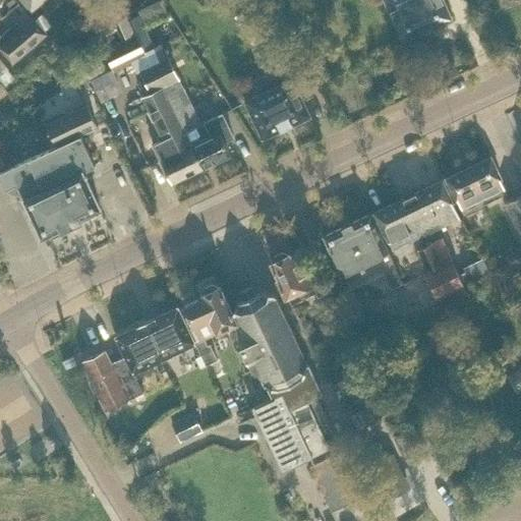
[(0,19),(7,26),(15,19),(20,25),(31,16),(15,0),(10,0),(6,3),(11,9),(0,19)]
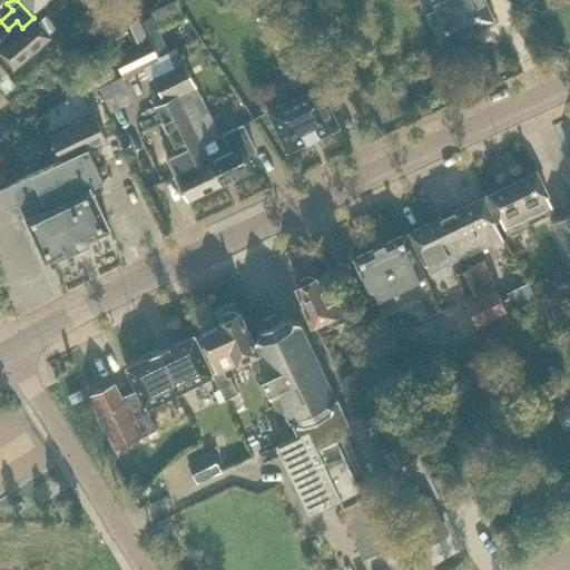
[(421,0),(441,42),(494,19),(485,0),(421,0)]
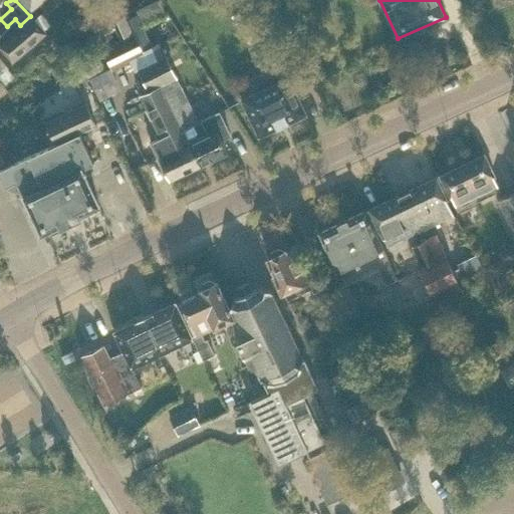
[(31,17),(20,26),(16,21),(0,35),(0,46),(2,49),(12,62),(46,33),(44,32),(51,25),(41,14),(34,20),(31,17)]
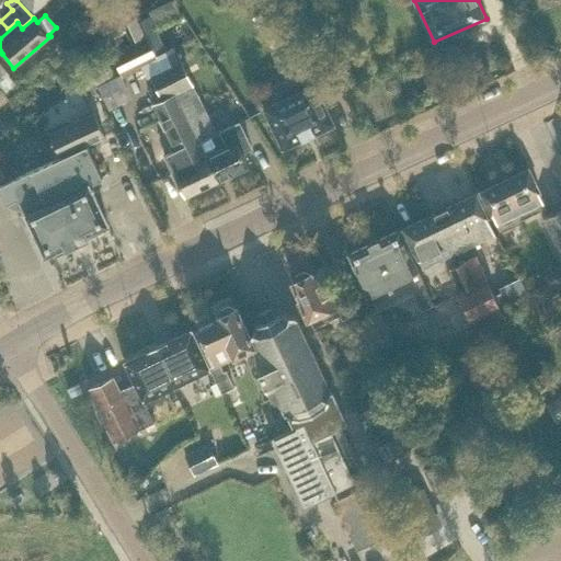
[(132,45),(111,55),(123,78),(159,60),(149,38),(148,37),(145,38),(132,45)]
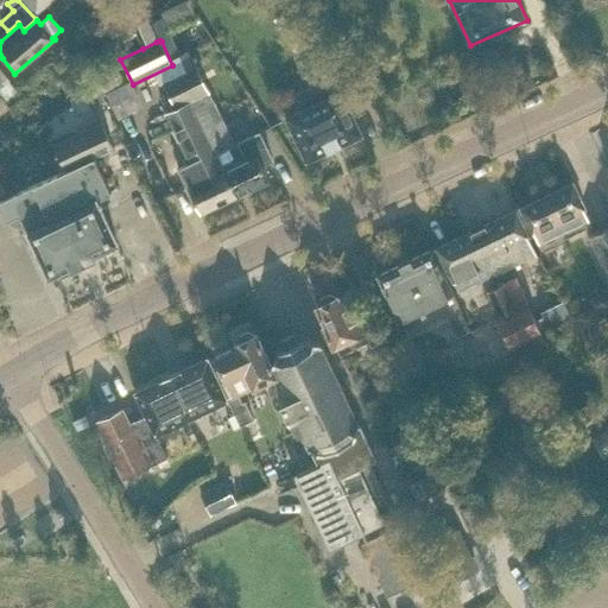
[(330,56),(320,61),(329,81),(340,75),(330,56)]
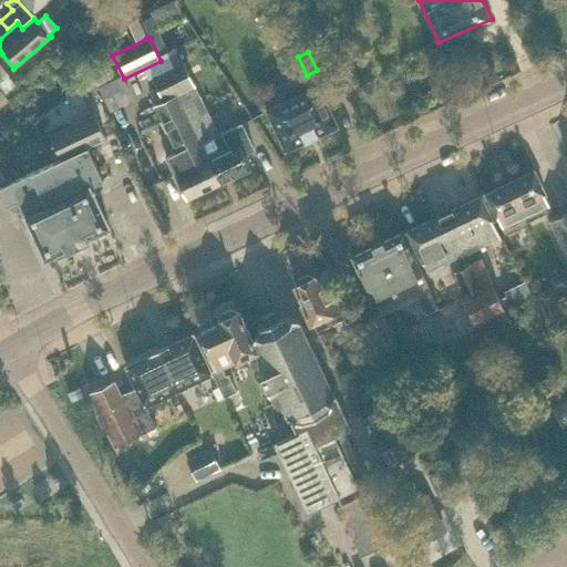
[(183,62),(175,66),(156,75),(153,76),(164,100),(154,105),(162,121),(185,110),(192,122),(202,143),(218,135),(183,62)]
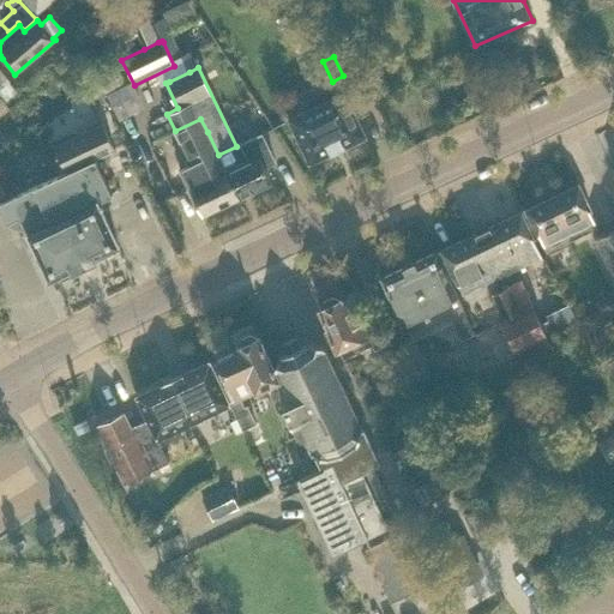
[(0,94),(7,102),(17,92),(7,82),(10,80),(0,70),(0,94)]
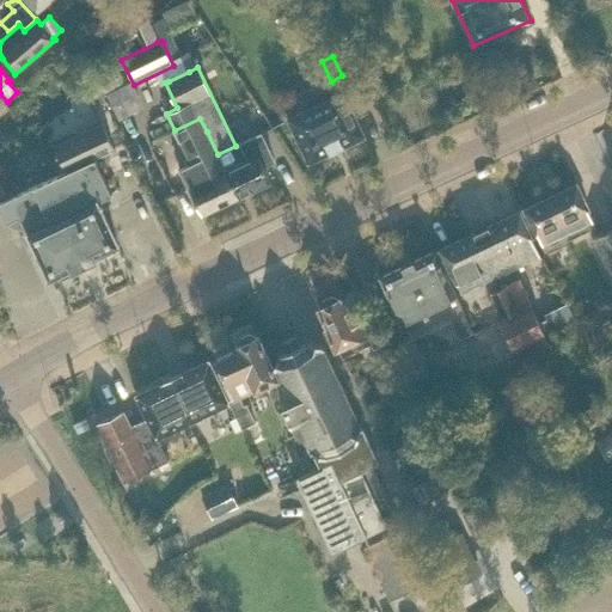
[(105,102),(93,77),(69,90),(74,102),(78,99),(84,96),(91,109),(104,102),(105,102)]
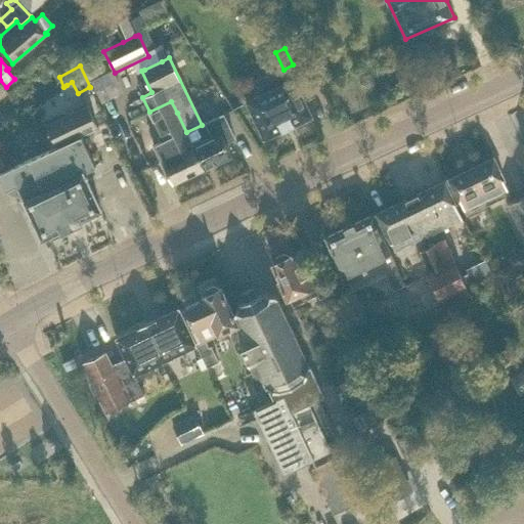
[(295,79),(293,74),(286,77),(289,82),(247,101),(264,139),(312,117),(305,101),(316,95),(310,83),(306,74),(295,79)]
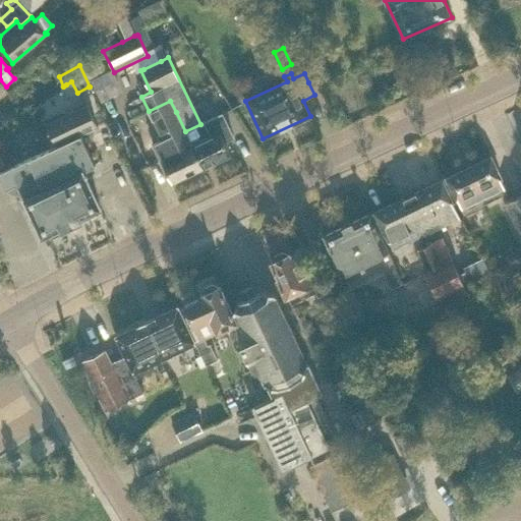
[(172,183),(204,168),(189,141),(185,131),(176,112),(170,101),(149,111),(163,139),(153,145),(161,160),(172,183)]
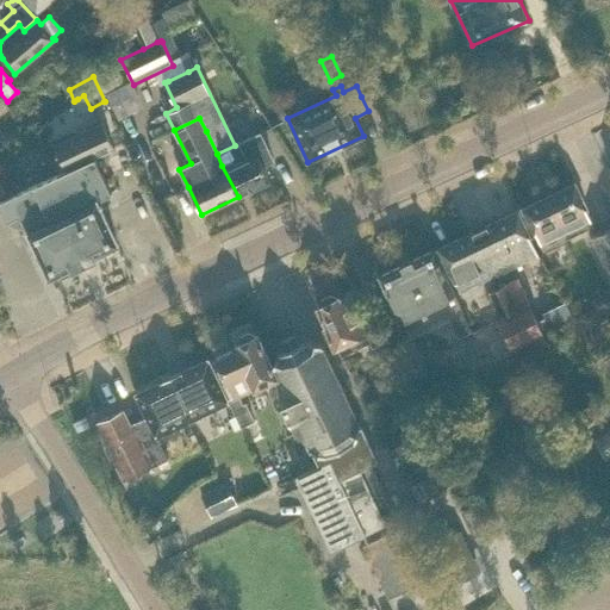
[(113,148),(101,123),(91,128),(55,145),(67,169),(94,156),(113,148)]
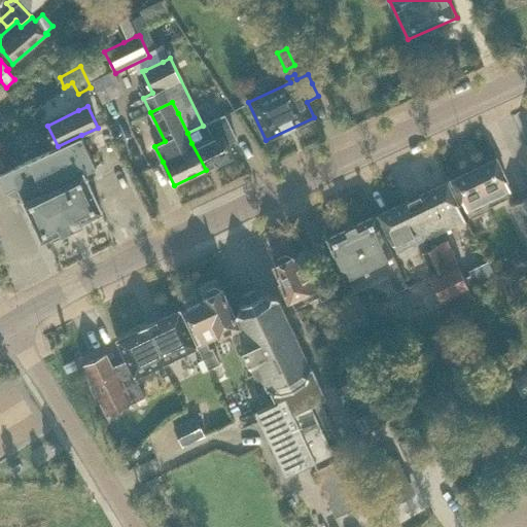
[(234,155),(227,144),(237,140),(225,114),(206,124),(212,137),(203,141),(201,138),(191,143),(206,170),(234,155)]
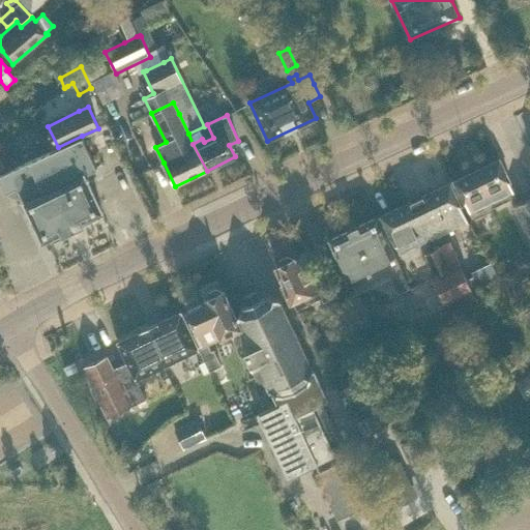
[(62,231),(64,233),(85,224),(83,221),(102,211),(84,173),(96,168),(82,136),(58,147),(17,167),(0,174),(0,181),(5,194),(25,202),(42,240),(62,231)]
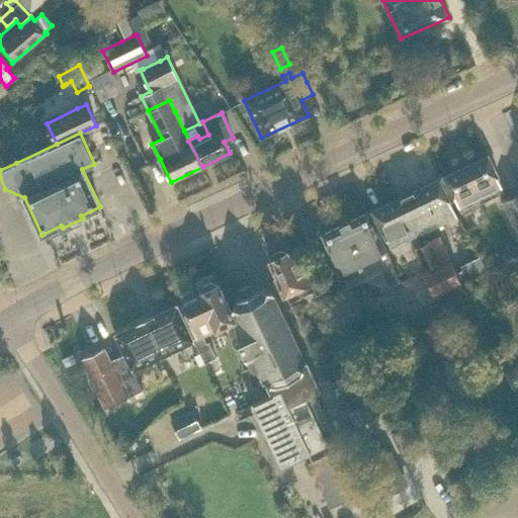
[(0,167),(15,161),(5,139),(0,141),(0,167)]
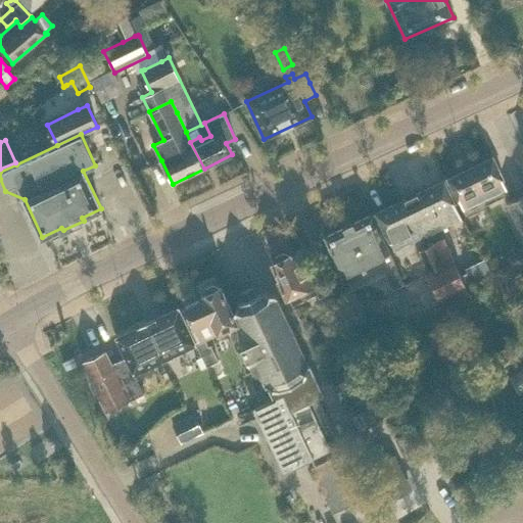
[(465,215),(509,194),(502,180),(503,180),(492,157),(447,179),(458,201),(459,201),(465,215)]
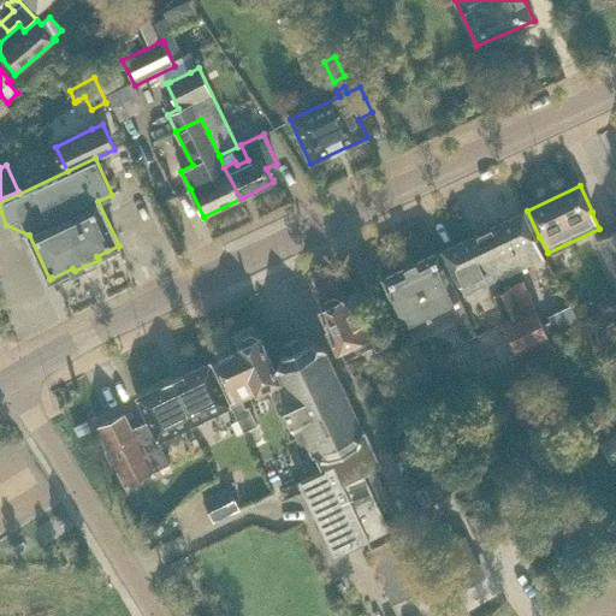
[(537,240),(523,213),(472,237),(484,264),(490,261),(498,279),(544,258),(535,241),(537,240)]
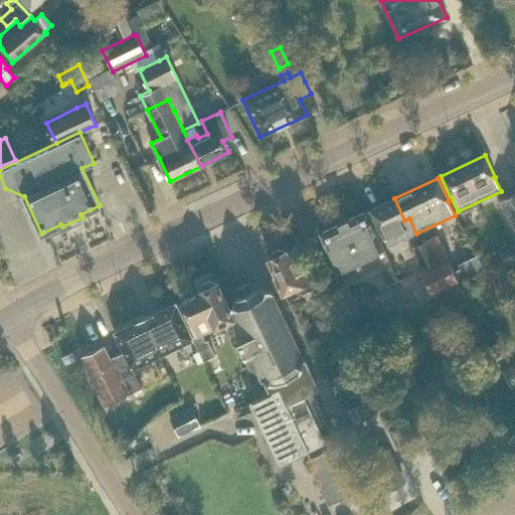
[(514,233),(514,192),(499,200),(514,233)]
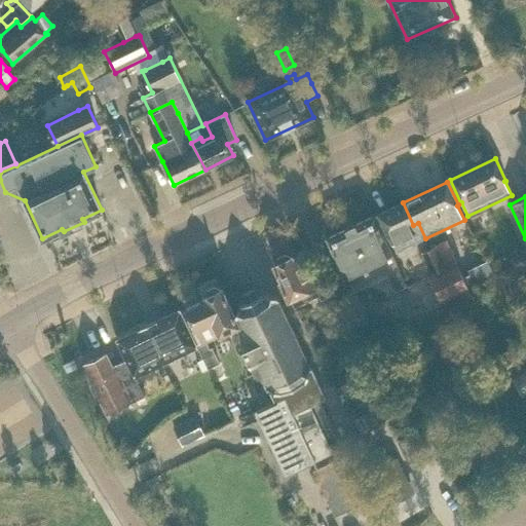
[(413,225),(403,202),(377,215),(388,237),(389,237),(397,252),(425,238),(418,223),(413,225)]
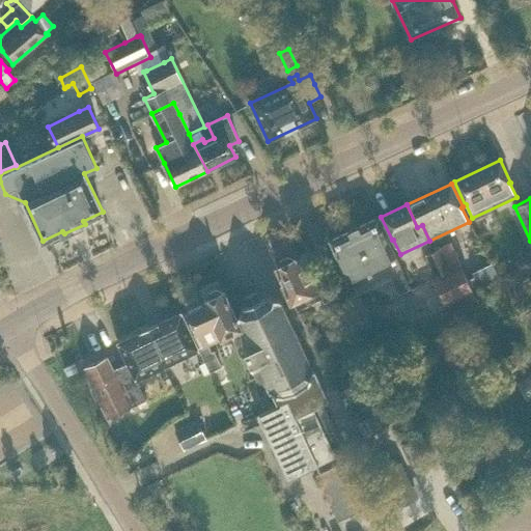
[(350,278),(357,294),(393,276),(400,290),(410,286),(396,256),(378,218),(330,241),(348,279),(350,278)]
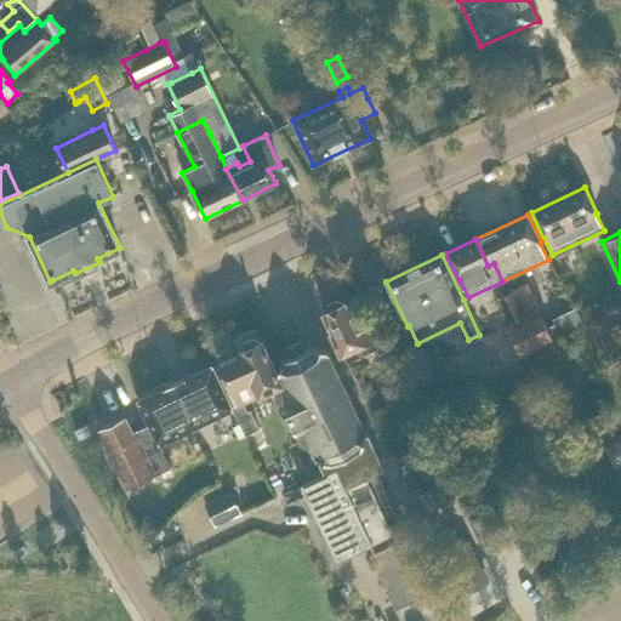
[(528,286),(514,292),(527,315),(539,309),(528,286)]
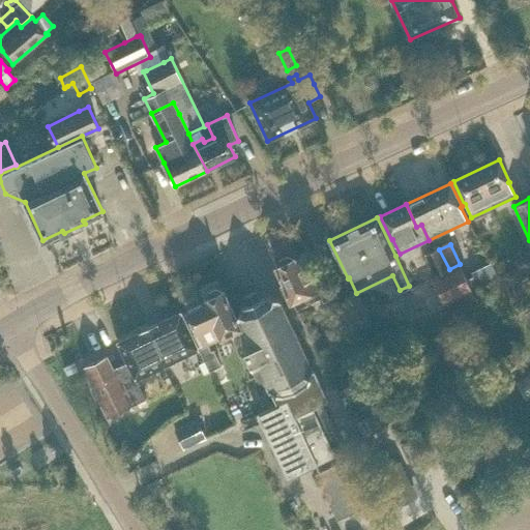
[(439,248),(431,253),(424,256),(434,276),(449,270),(449,269),(439,249),(439,248)]
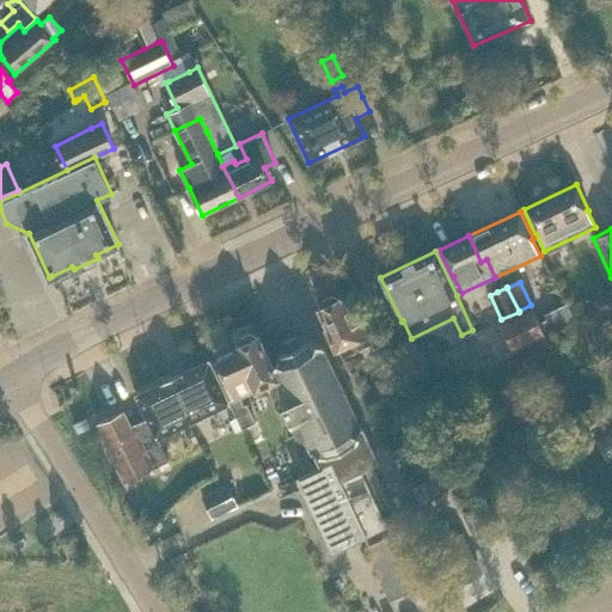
[(323,318),(328,326),(325,328),(335,348),(337,347),(342,355),(371,343),(373,348),(381,343),(373,324),(363,328),(349,297),(341,300),(340,298),(337,299),(336,298),(331,295),(323,300),(320,305),(322,306),(318,307),(323,317),(322,317),(323,319),(323,318)]
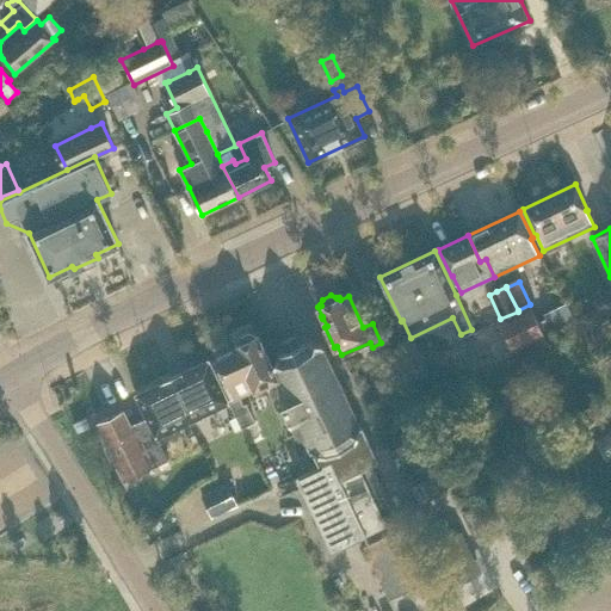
[(531,306),(518,312),(508,316),(499,321),(512,349),(544,333),(531,306)]
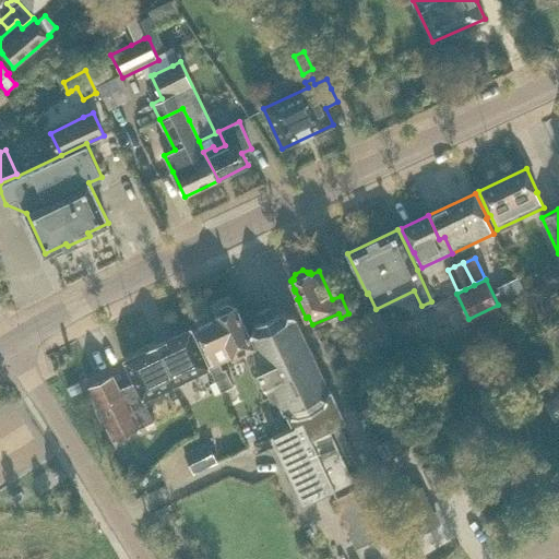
[(216,319),(199,326),(209,349),(205,351),(212,365),(207,366),(210,370),(210,369),(221,392),(233,385),(225,369),(223,371),(218,361),(253,345),(250,334),(236,306),(233,308),(233,307),(227,305),(219,308),(217,313),(218,314),(215,316),(216,319)]
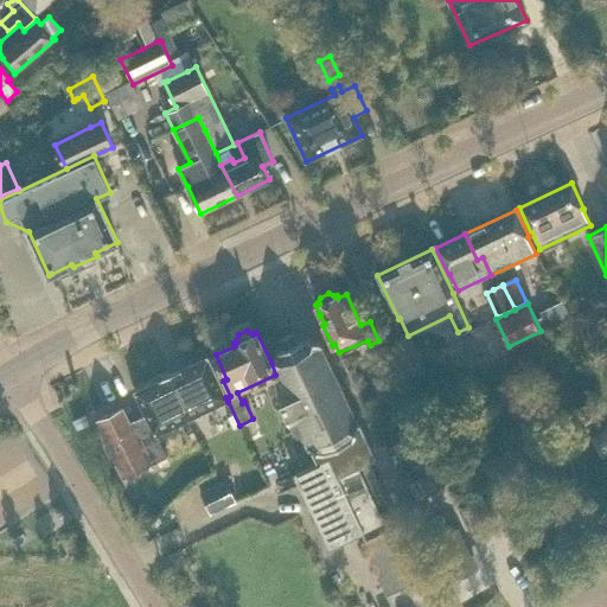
[(357,467),(376,459),(320,342),(293,332),(293,331),(280,338),(281,339),(272,363),(275,375),(283,391),(280,402),(294,432),(304,435),(317,464),(326,483),(357,467)]
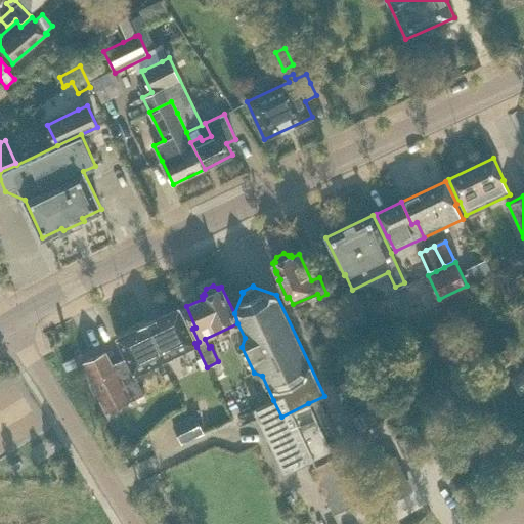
[(501,303),(492,289),(486,292),(495,307),(501,303)]
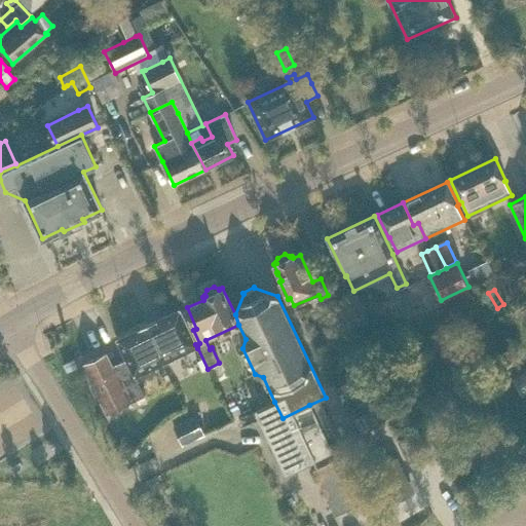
[(162,365),(197,348),(195,344),(179,309),(148,325),(159,348),(155,350),(162,365)]
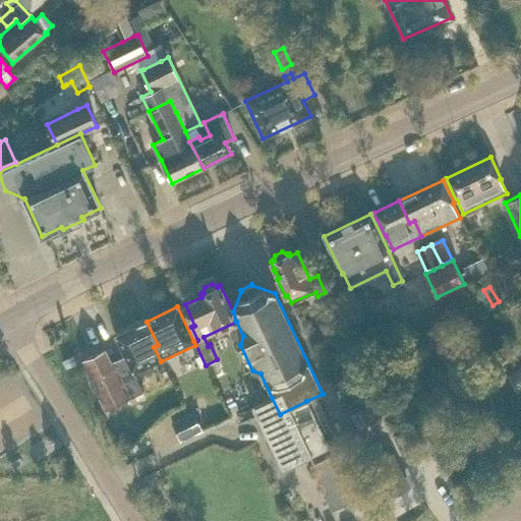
[(111,362),(105,349),(82,360),(106,409),(142,392),(134,373),(161,361),(154,347),(158,345),(147,322),(115,336),(124,356),(111,362)]
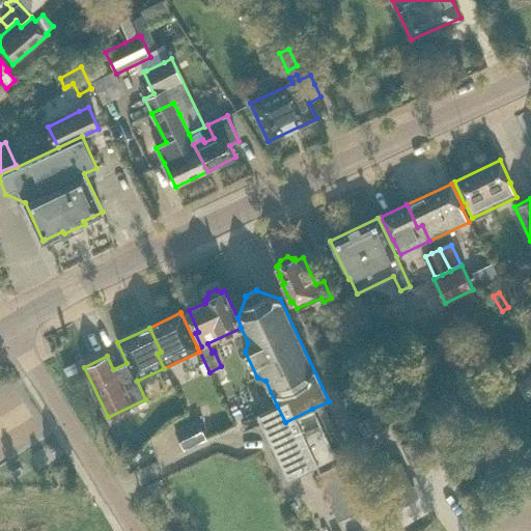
[(375,357),(389,348),(379,333),(365,341),(375,357)]
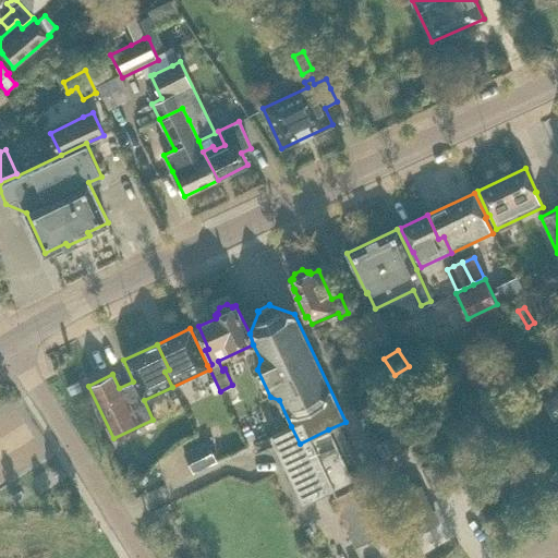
[(300,444),(291,426),(270,436),(303,504),(352,480),(328,429),(300,444)]
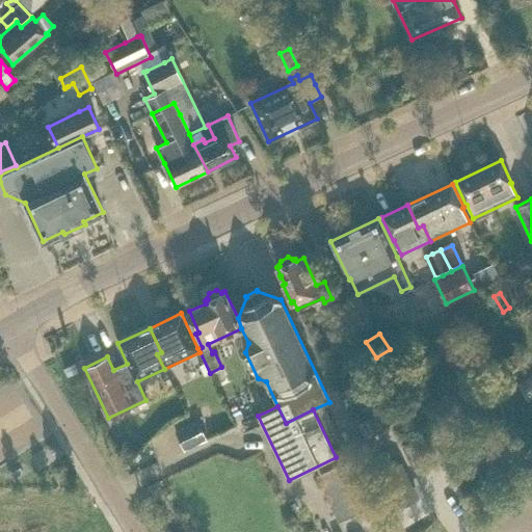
[(184,450),(207,440),(197,422),(176,432),(184,450)]
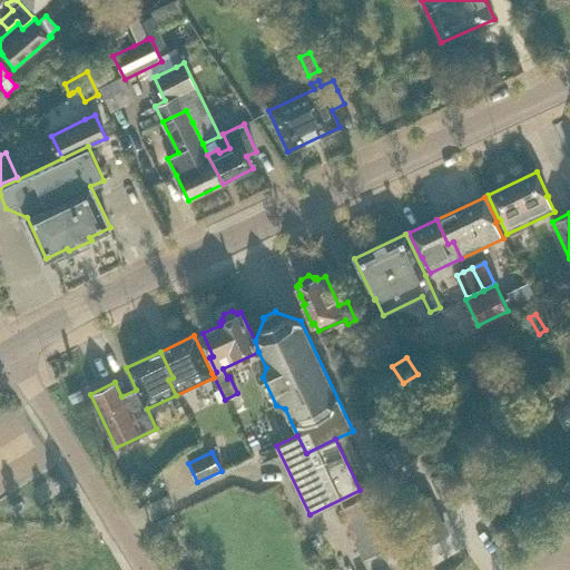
[(369,536),(386,527),(372,494),(353,503),(369,536)]
